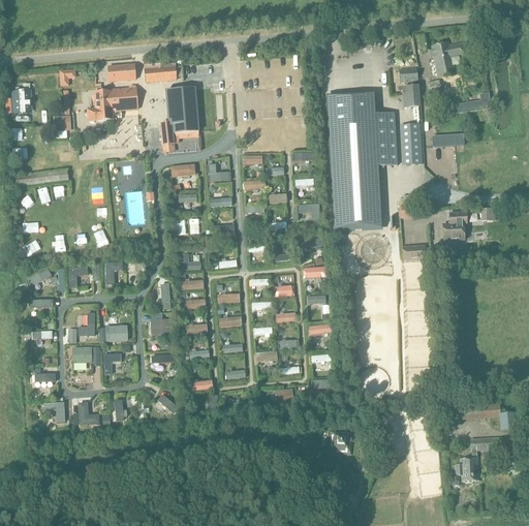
[(428,35),(419,37),(422,51),(430,49),(428,35)]
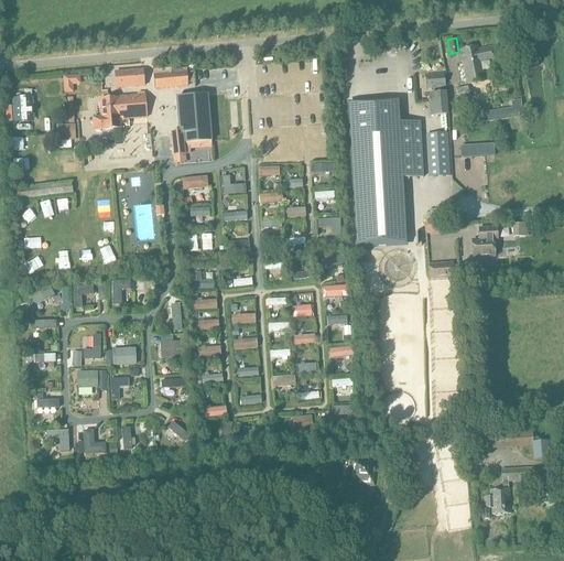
[(478,46),(478,44),(461,47),(466,81),(484,77),(479,58),(492,56),(490,44),(478,46)]
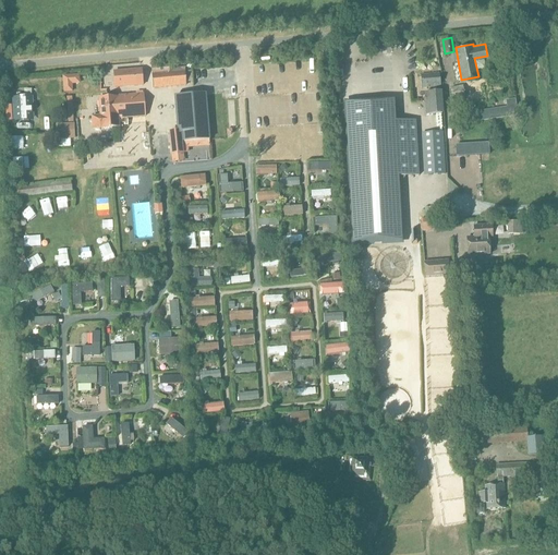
[(142,67),(113,69),(114,86),(143,83),(142,67)]
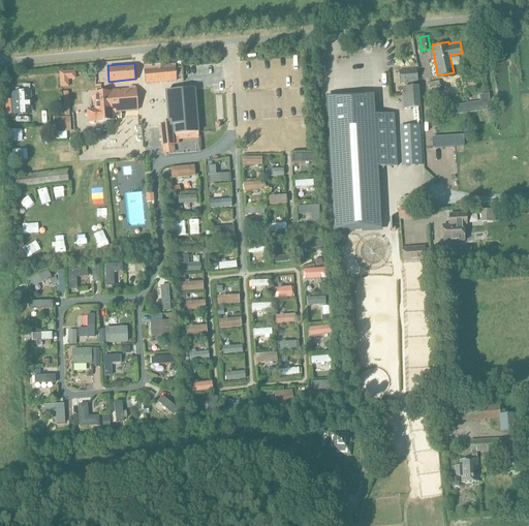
[(147,80),(177,76),(176,65),(146,67),(147,80)]
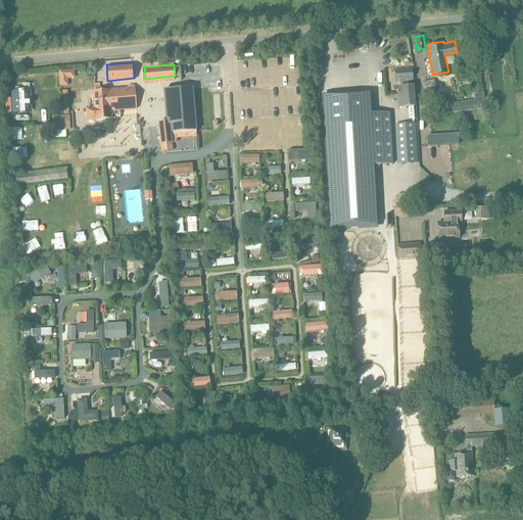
[(394,79),(412,78),(411,66),(394,67),(394,79)]
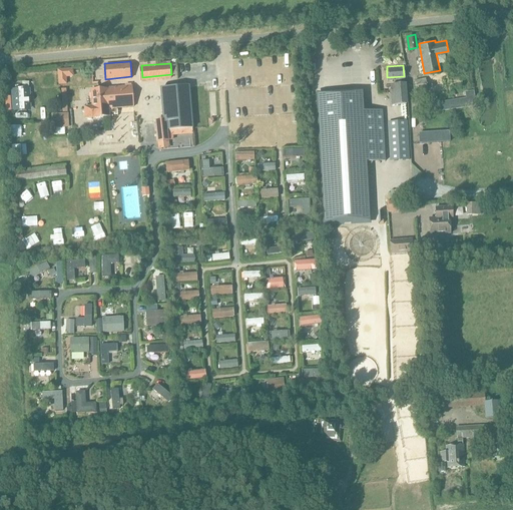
[(73,66),(57,67),(58,83),(67,82),(66,75),(73,74),(73,66)]
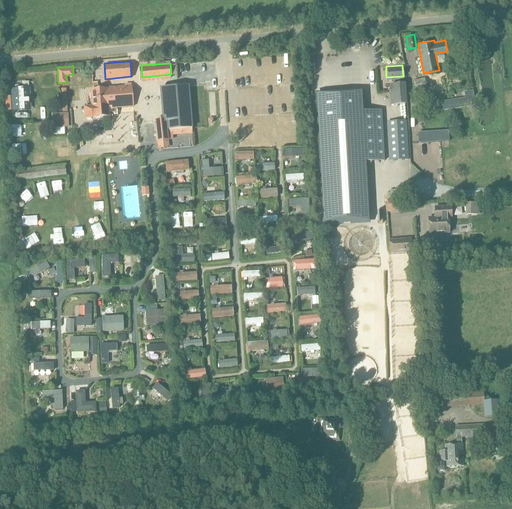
[(428,89),(425,78),(413,80),(415,91),(428,89)]
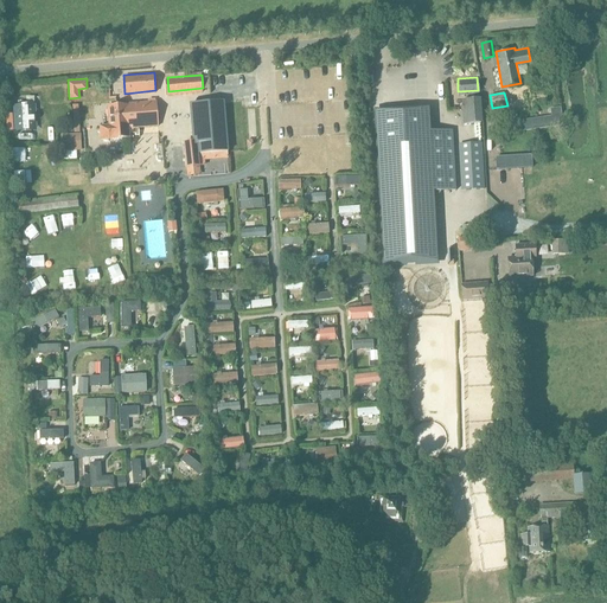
[(462,122),(480,120),(478,96),(460,97),(462,122)]
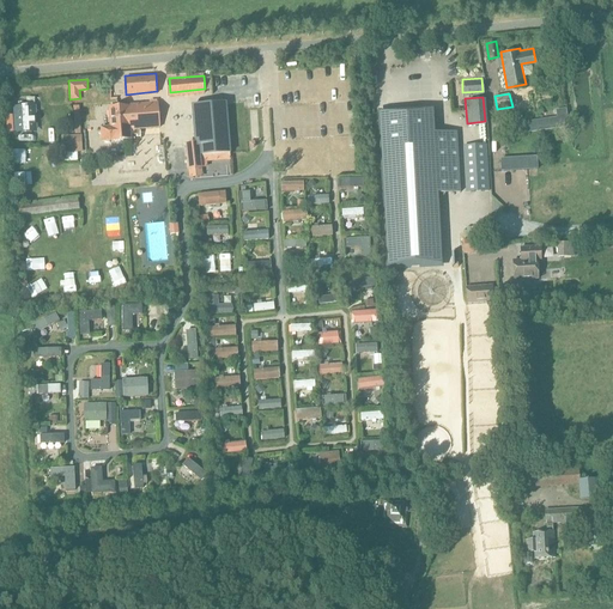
[(186,166),(195,166),(194,153),(230,151),(226,99),(190,102),(194,141),(184,142),(186,166)]
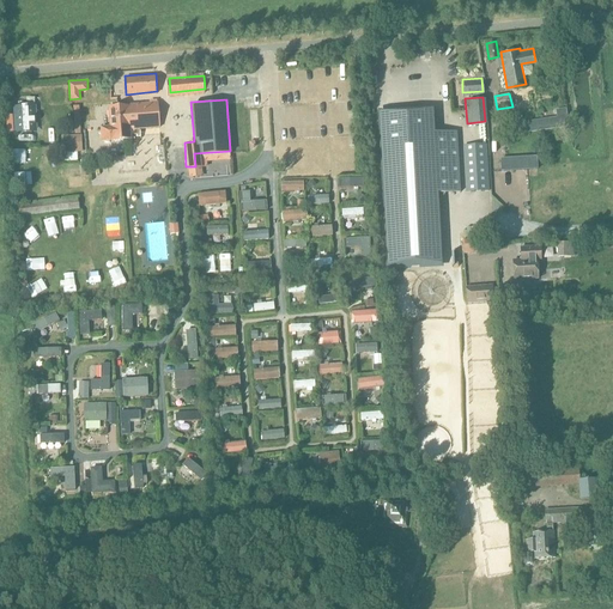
[(127,128),(159,125),(157,101),(125,103),(125,105),(109,107),(111,127),(127,126),(127,128)]
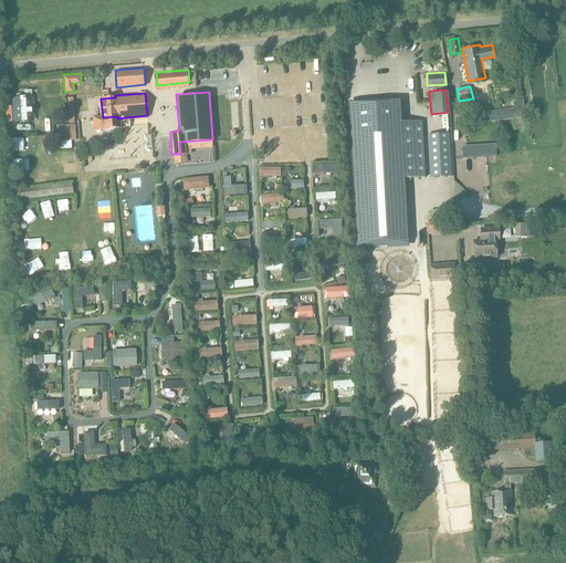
[(161,105),(170,104),(169,95),(160,96),(161,105)]
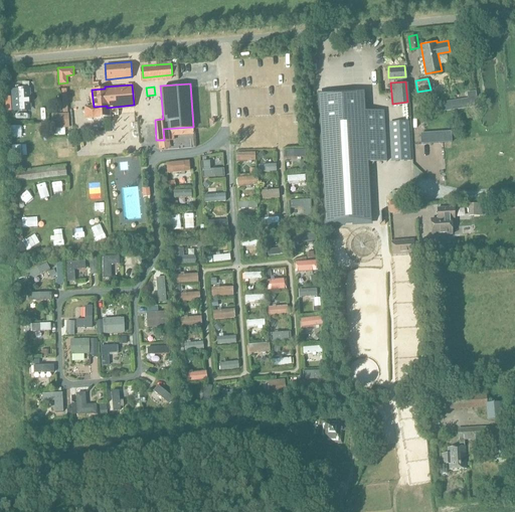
[(29,88),(12,89),(13,110),(30,109),(29,88)]
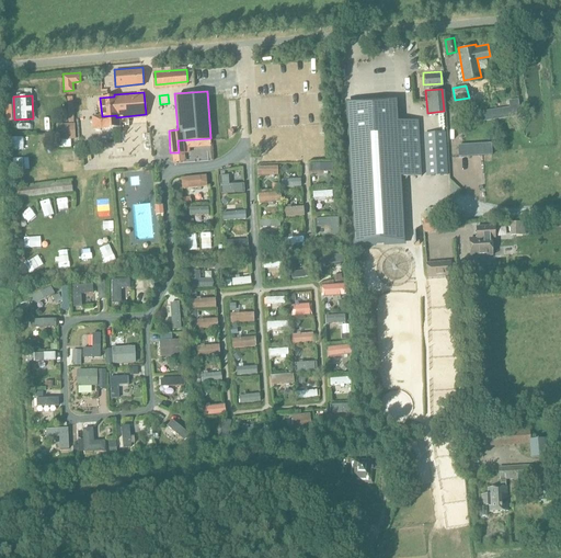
[(398,120),(397,99),(347,101),(355,243),(404,240),(400,175),(421,174),(418,118),(398,120)]
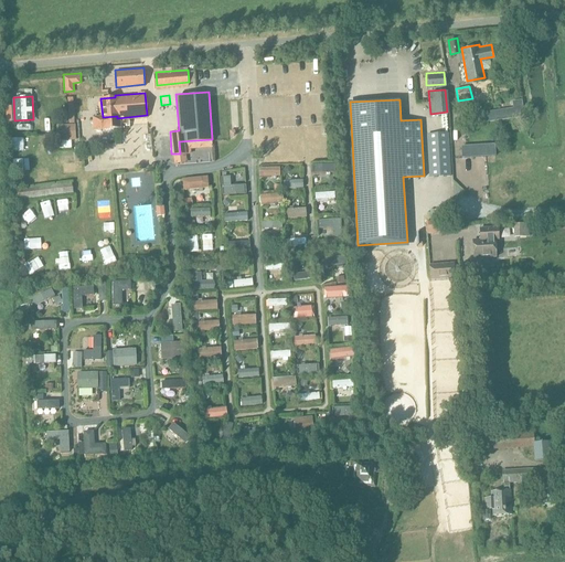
[(56,139),(75,138),(74,123),(55,124),(56,139)]
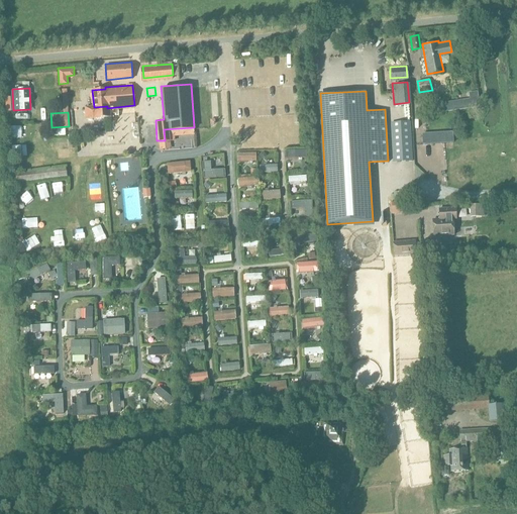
[(135,121),(135,113),(126,113),(126,121),(135,121)]
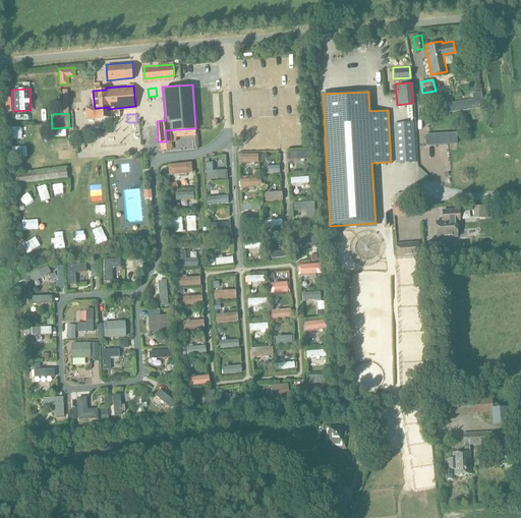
[(396,161),(415,160),(412,121),(394,122),(396,161)]
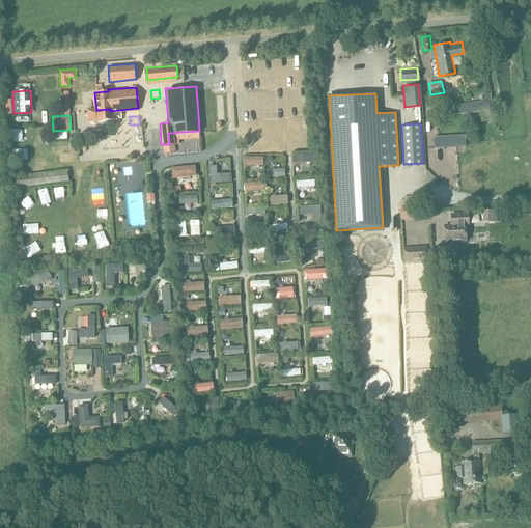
[(141,137),(140,129),(131,131),(133,138),(141,137)]
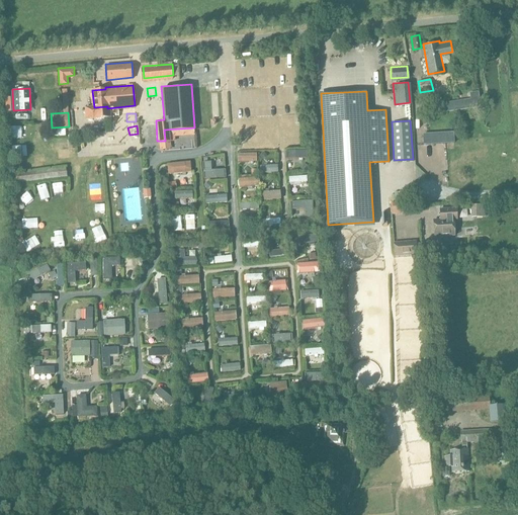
[(453,131),(423,133),(423,143),(454,141),(453,131)]
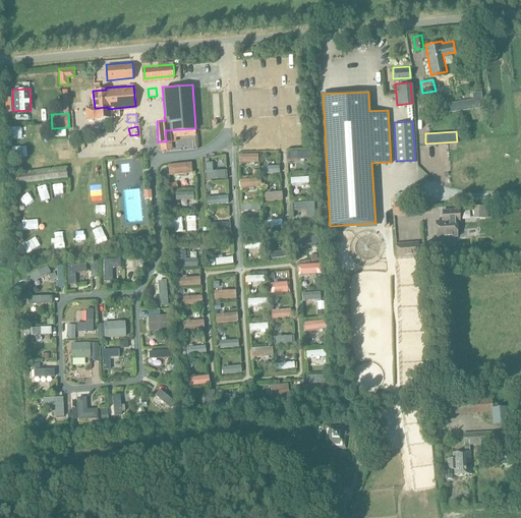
[(302,139),(282,141),(285,169),(305,167),(302,139)]
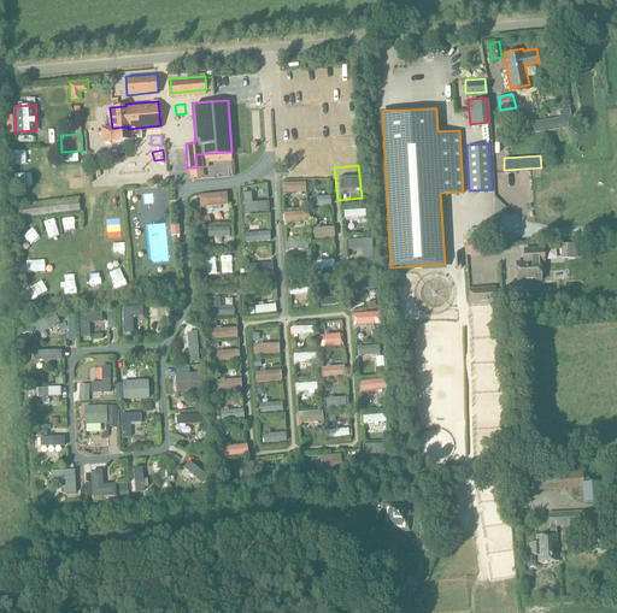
[(322,169),(298,172),(301,204),(325,201),(322,169)]
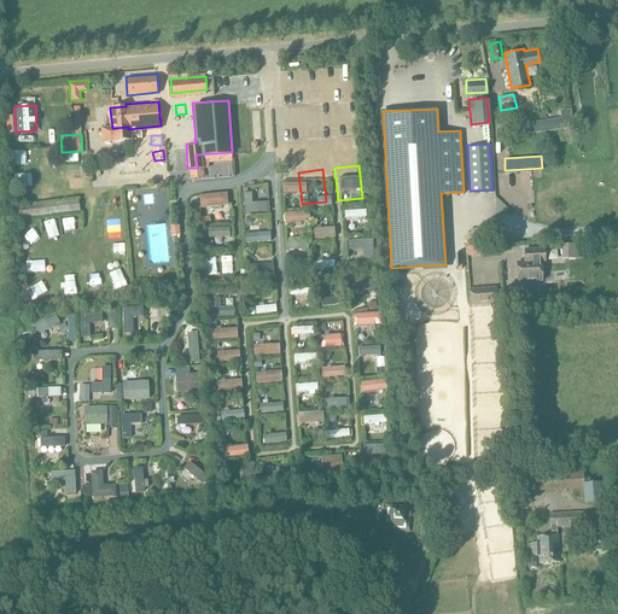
[(292,173),(273,175),(277,208),(302,204),(298,173),(292,173)]
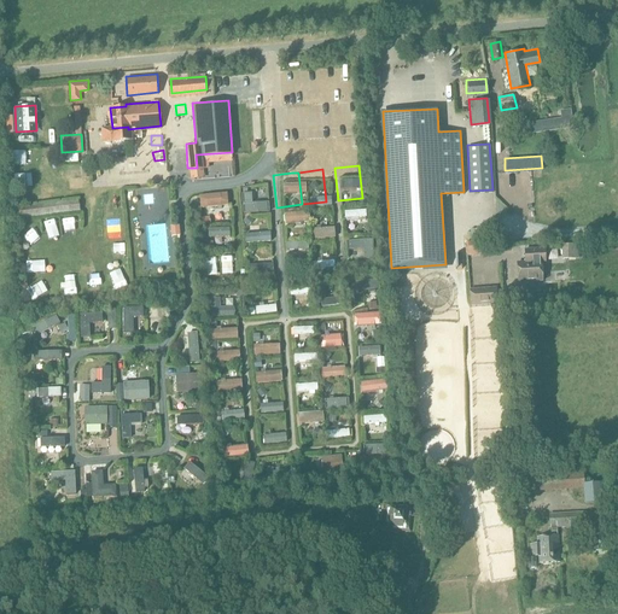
[(262,186),(233,189),(235,216),(264,212),(262,186)]
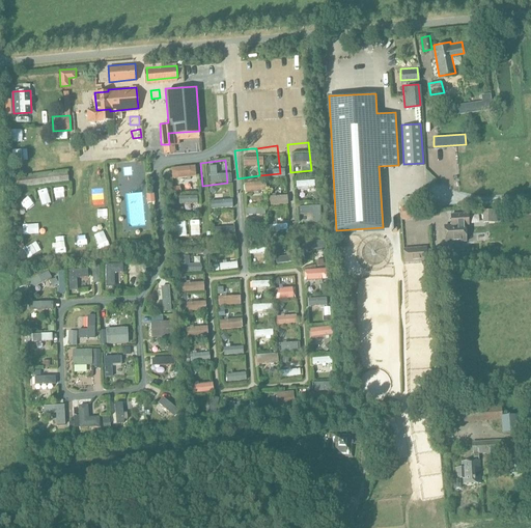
[(190,167),(168,170),(170,195),(193,192),(190,167)]
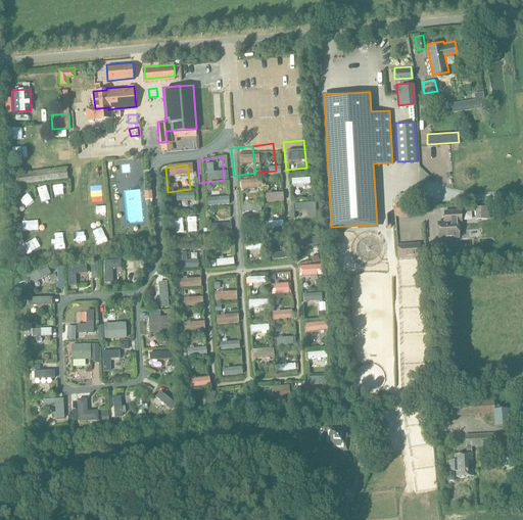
[(19,179),(56,177),(57,196),(63,195),(62,176),(70,176),(70,166),(18,169),(19,179)]
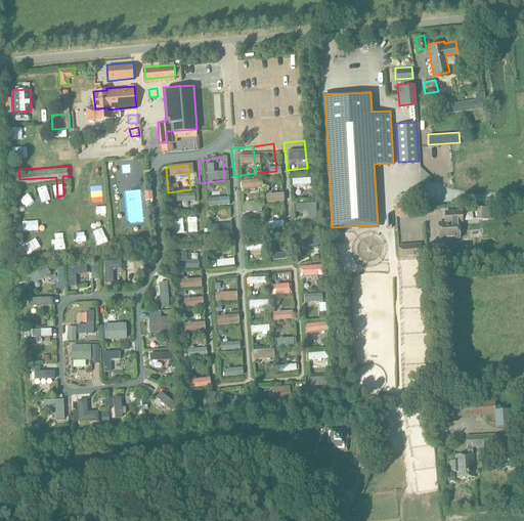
[(307,168),(287,170),(289,189),(290,198),(310,194),(309,186),(307,168)]
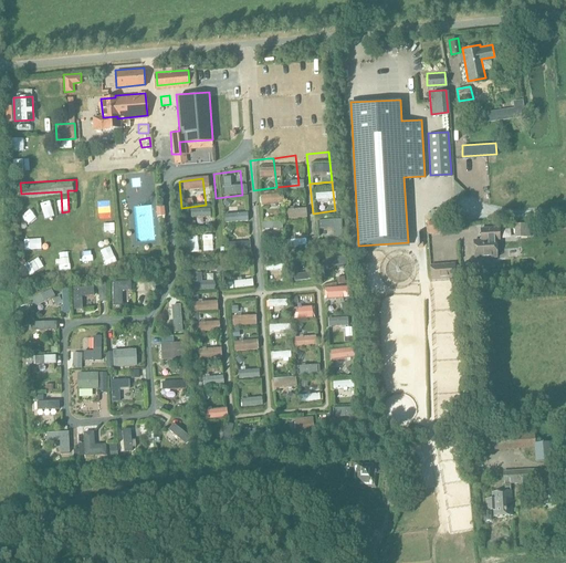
[(299,185),(276,187),(280,217),(302,215),(301,206),(299,185)]
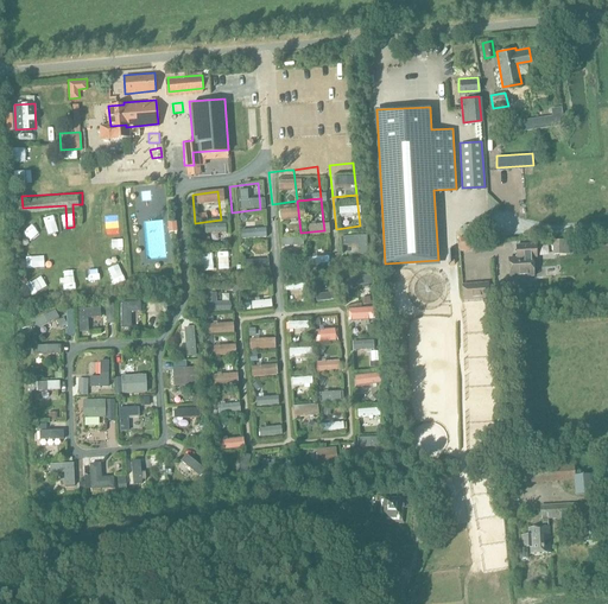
[(297,201),(272,204),(276,236),(301,233),(297,201)]
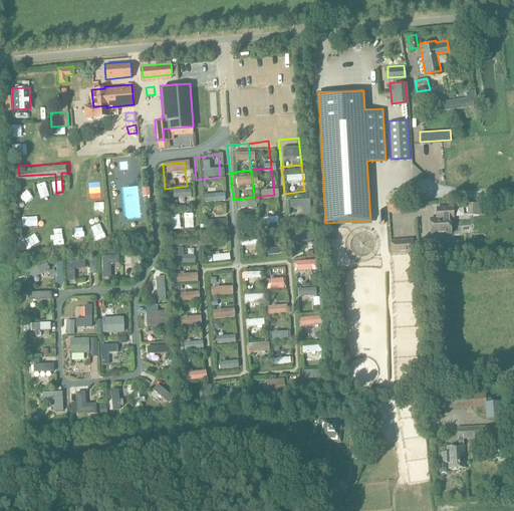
[(430,185),(438,185),(438,172),(430,173),(430,185)]
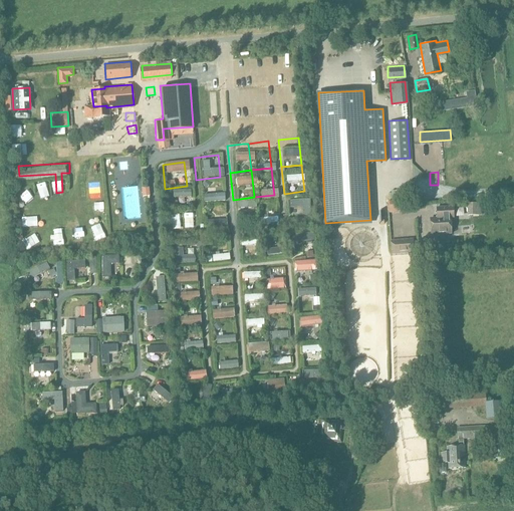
[(196,180),(199,204),(223,201),(220,177),(196,180)]
